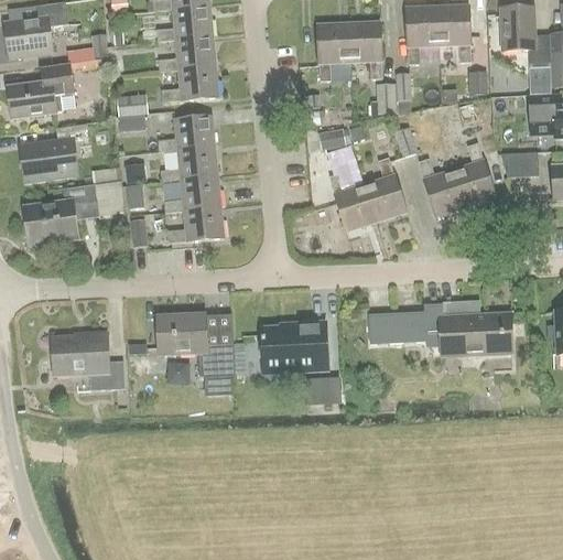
[(109,0),(111,14),(127,12),(126,0),(109,0)]
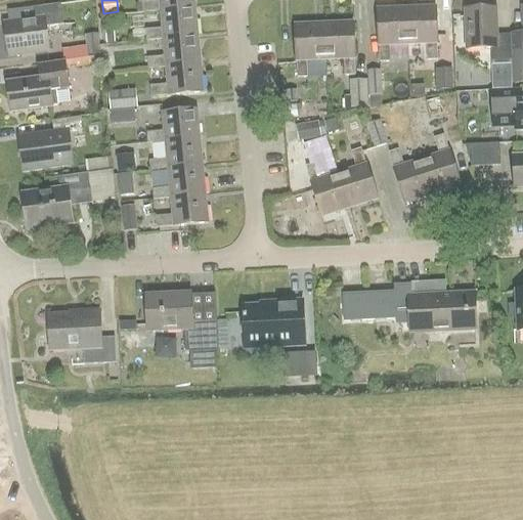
[(142,9),(160,8),(195,4),(194,0),(141,0),(142,9)]
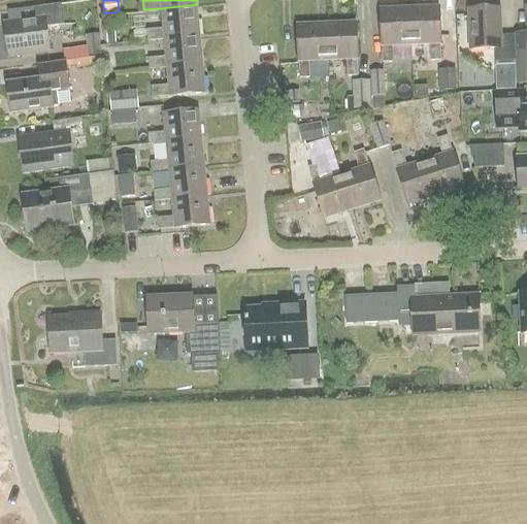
[(48,47),(45,24),(63,22),(61,1),(33,5),(34,18),(4,22),(8,53),(48,47)]
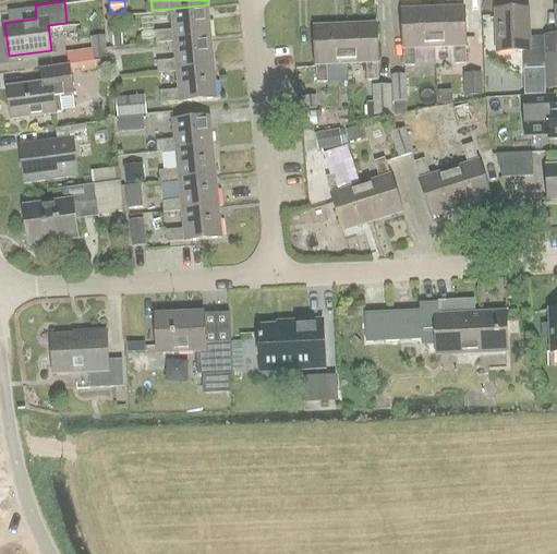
[(435,39),(434,3),(402,4),(404,62),(415,61),(414,39),(435,39)]
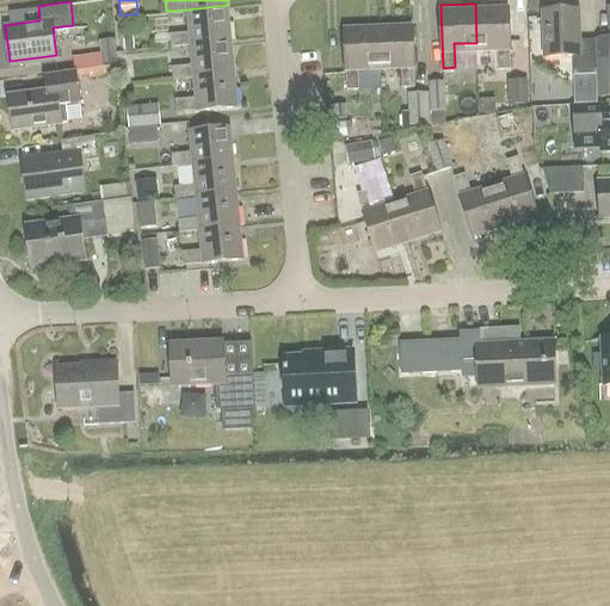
[(509,4),(475,4),(476,43),(498,42),(498,66),(511,66),(509,4)]
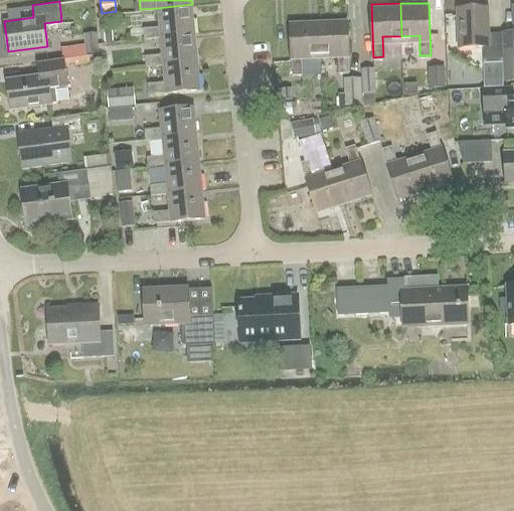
[(195,32),(192,4),(157,8),(159,24),(142,25),(143,36),(160,35),(195,32)]
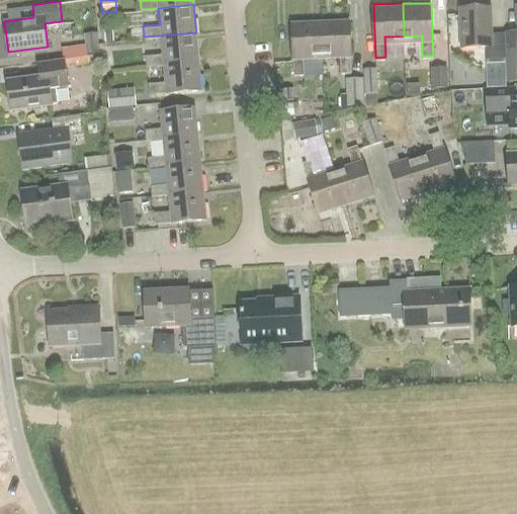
[(485,61),(505,60),(504,31),(490,31),(490,6),(458,7),(459,46),(485,45),(485,61)]
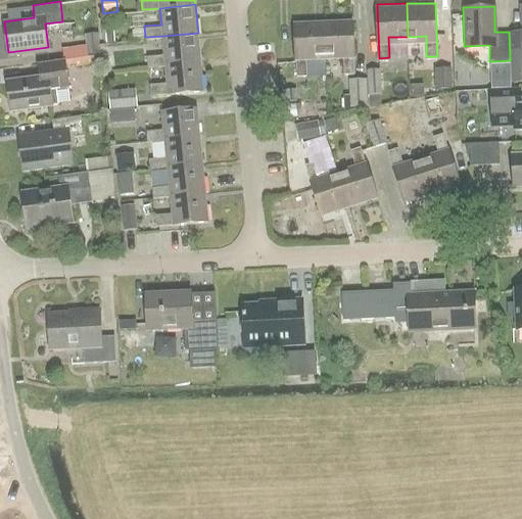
[(352,18),(323,19),(324,52),(342,51),(343,72),(353,72),(352,18)]
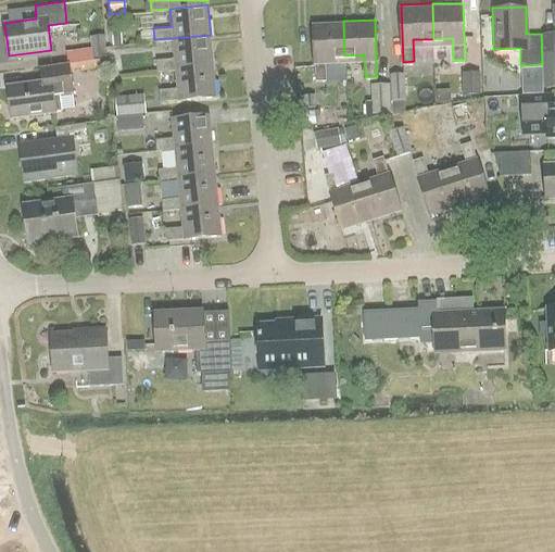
[(344,55),(343,21),(312,22),(314,78),(326,77),(325,55),(344,55)]
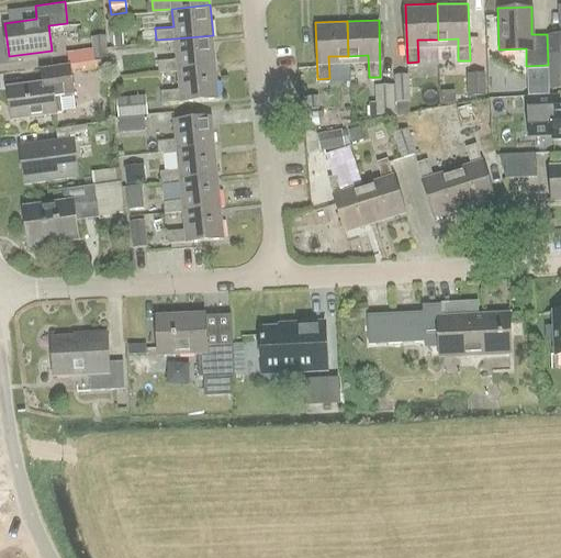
[(112,26),(114,43),(122,42),(121,25),(112,26)]
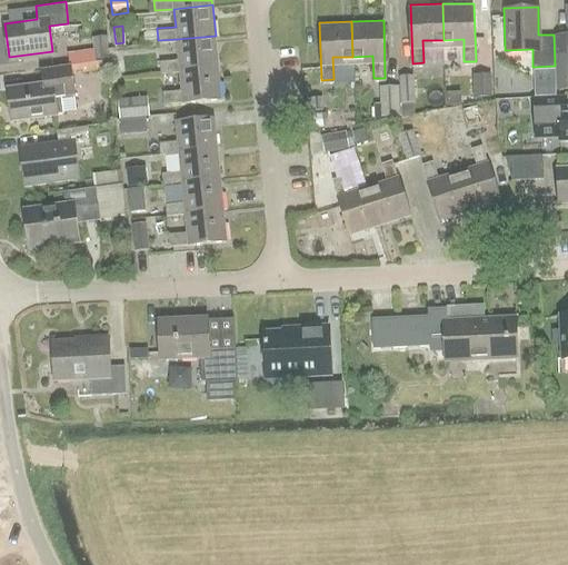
[(107,56),(106,33),(92,35),(93,57),(107,56)]
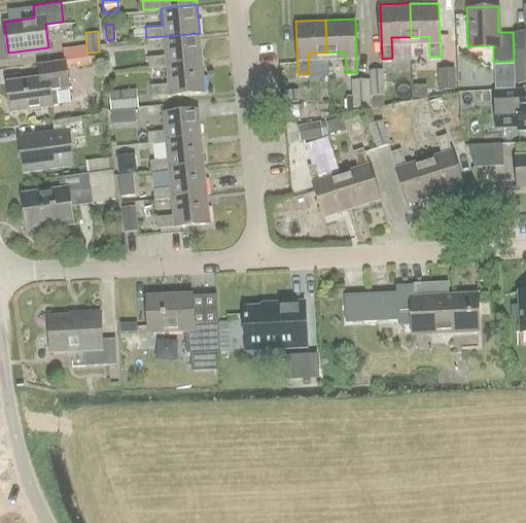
[(202,61),(200,33),(164,36),(165,54),(148,56),(149,66),(166,64),(202,61)]
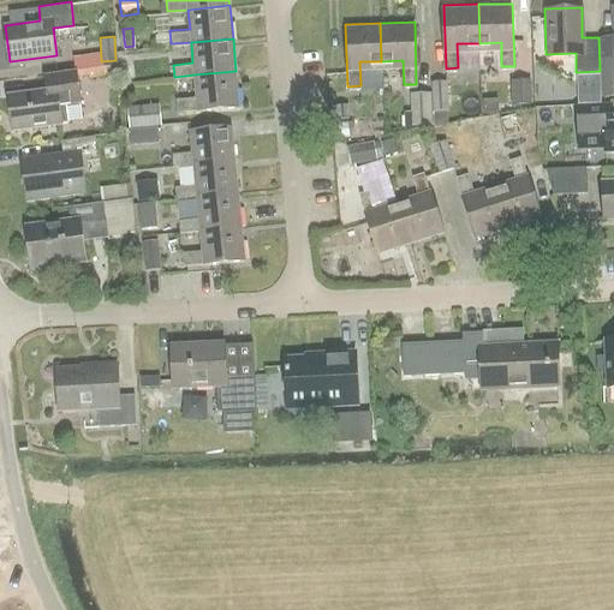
[(97,51),(83,52),(84,64),(99,63),(97,51)]
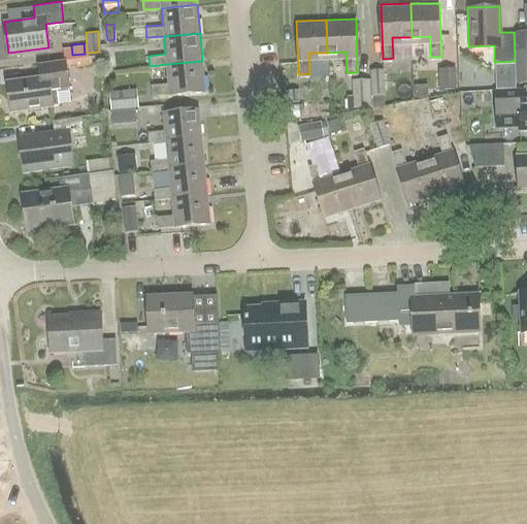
[(518,80),(526,80),(526,50),(517,51),(518,80)]
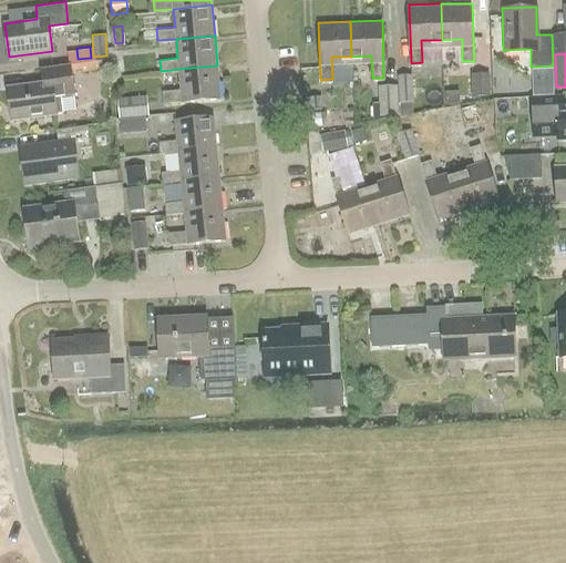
[(102,68),(100,59),(79,61),(80,71),(102,68)]
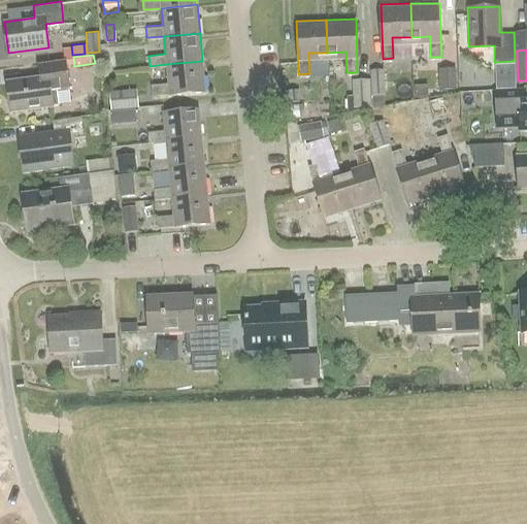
[(50,90),(68,87),(64,59),(38,63),(40,75),(7,80),(12,109),(52,103),(50,90)]
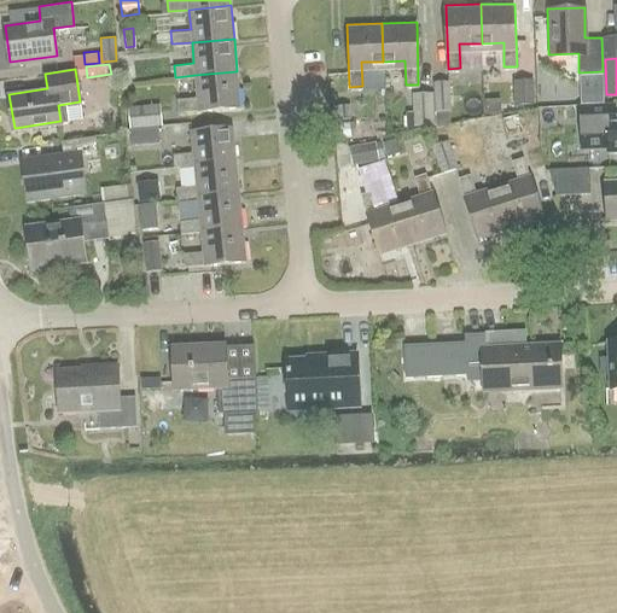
[(240,105),(237,71),(195,75),(197,95),(176,97),(178,111),(240,105)]
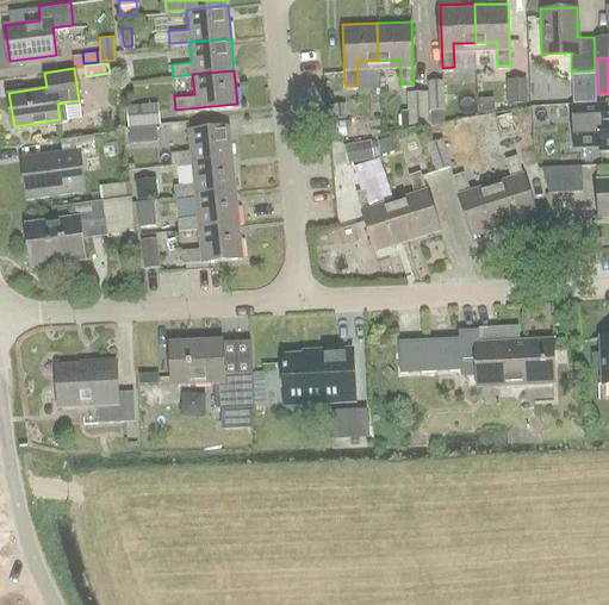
[(507,78),(508,100),(526,100),(526,76),(507,78)]
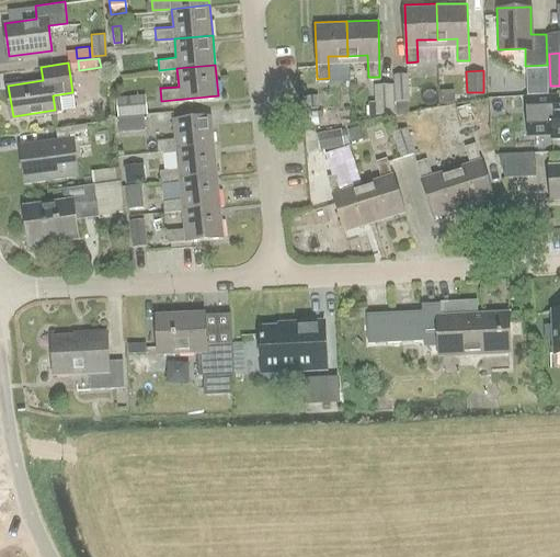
[(409,100),(407,71),(393,71),(395,100),(409,100)]
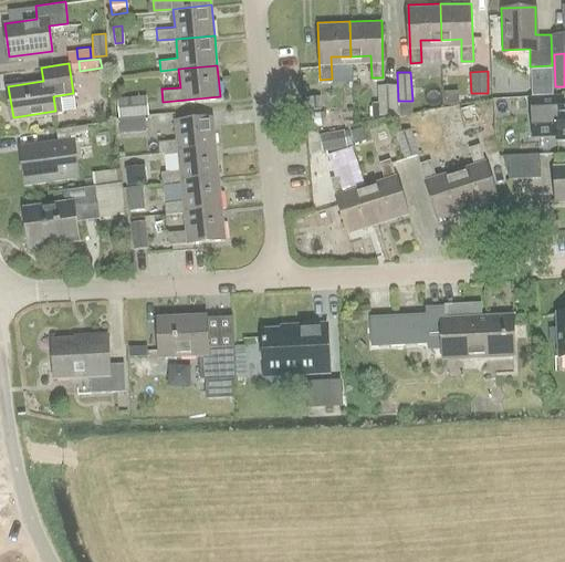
[(396,113),(396,83),(377,84),(378,113),(396,113)]
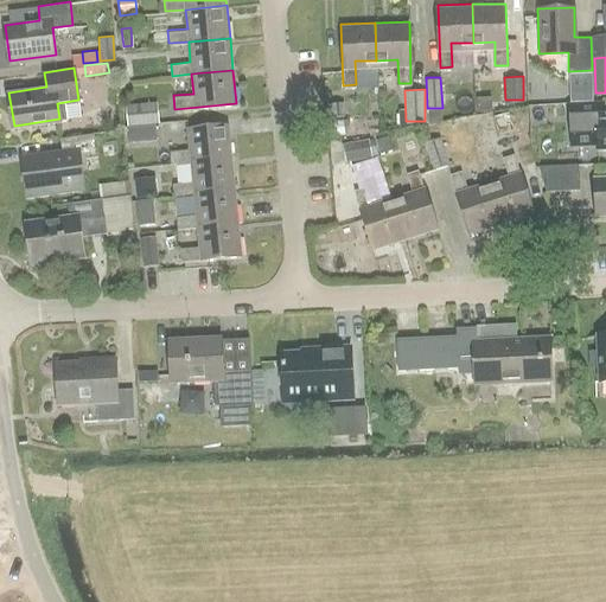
[(159,120),(157,100),(128,102),(131,123),(159,120)]
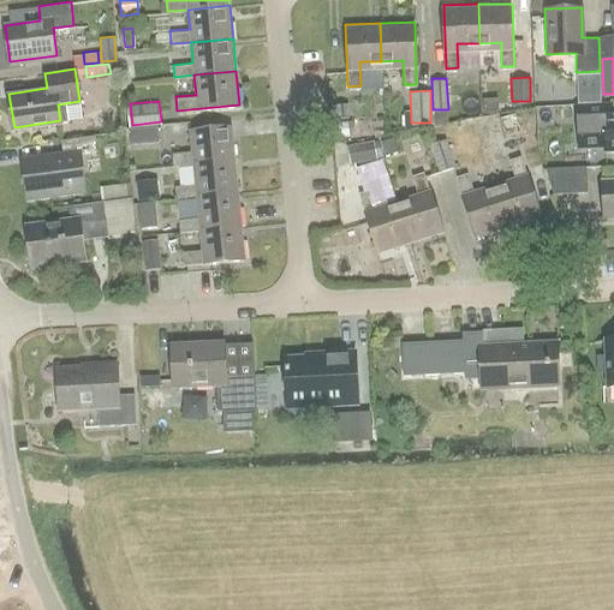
[(347,101),(334,102),(334,118),(349,117),(347,101)]
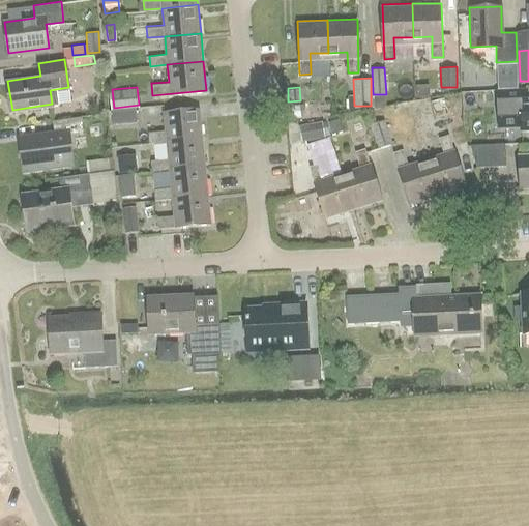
[(521,129),(528,128),(528,99),(526,99),(525,87),(496,88),(497,111),(520,110),(521,129)]
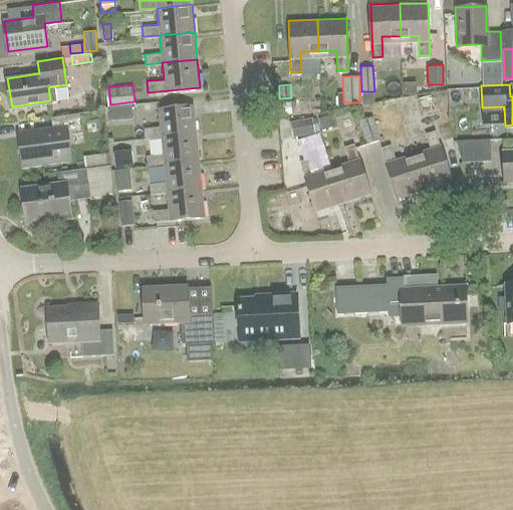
[(445,91),(432,93),(434,109),(447,108),(445,91)]
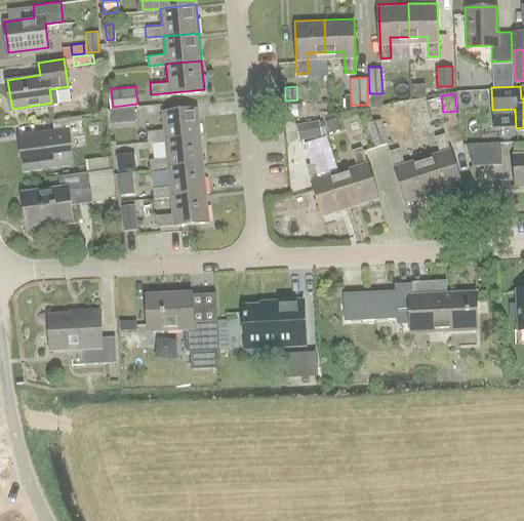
[(148,139),(163,137),(199,133),(196,106),(161,110),(162,127),(146,128),(148,139)]
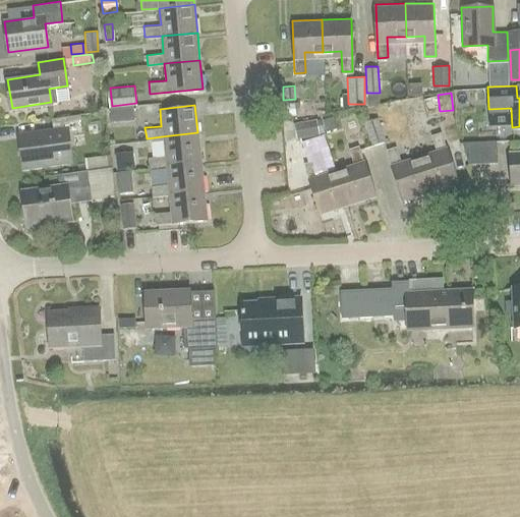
[(110,120),(112,120),(122,119),(121,107),(111,108),(109,108),(110,120)]
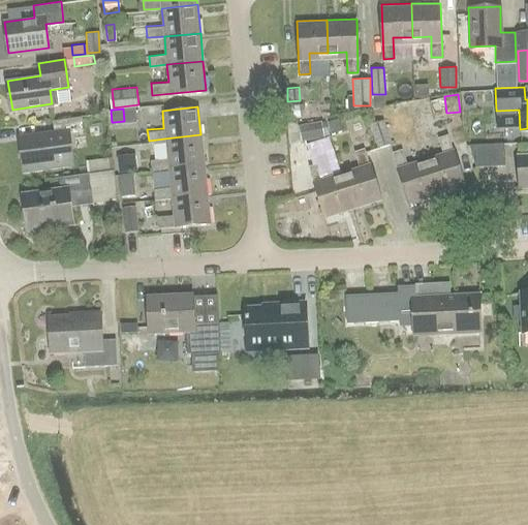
[(67,131),(83,128),(81,116),(51,120),(53,131),(19,136),(24,171),(71,163),(67,131)]
